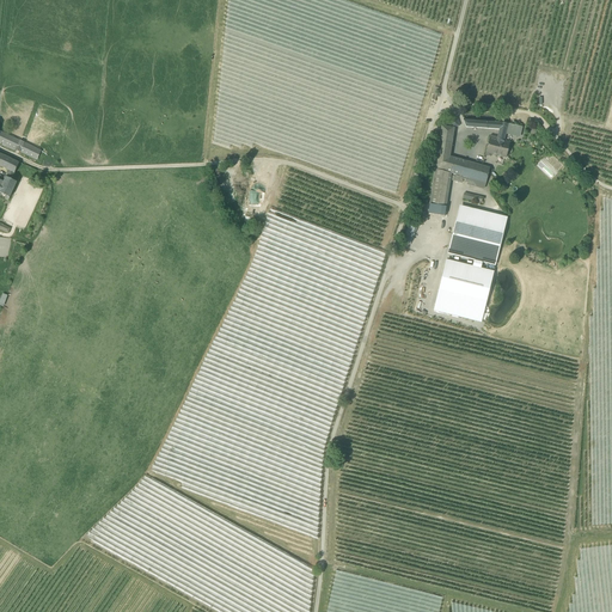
[(25,115),(23,121),(48,130),(50,126),(25,115)]
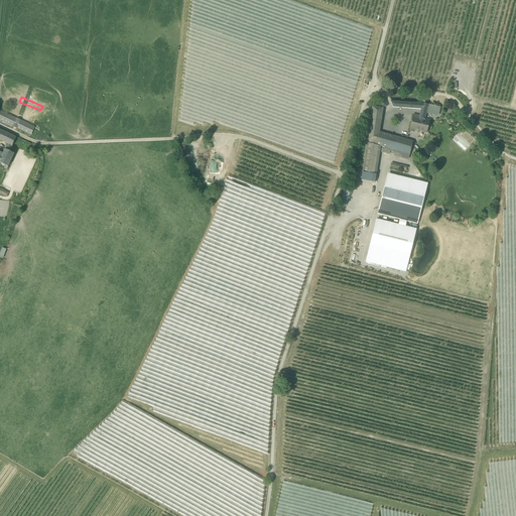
[(422,110),(421,110),(419,116),(419,118),(424,119),(426,113),(438,115),(439,108),(428,105),(424,104),(422,110)]
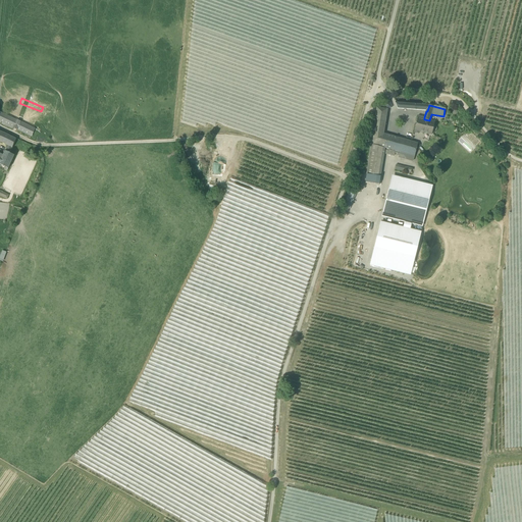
[(371,144),(381,147),(383,134),(387,109),(386,109),(376,108),(374,127),(371,144)]
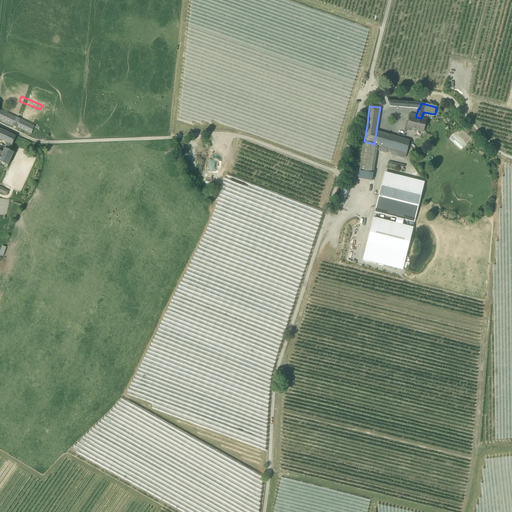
[(5,121),(31,133),(34,127),(0,110),(0,118),(2,120),(5,121)]
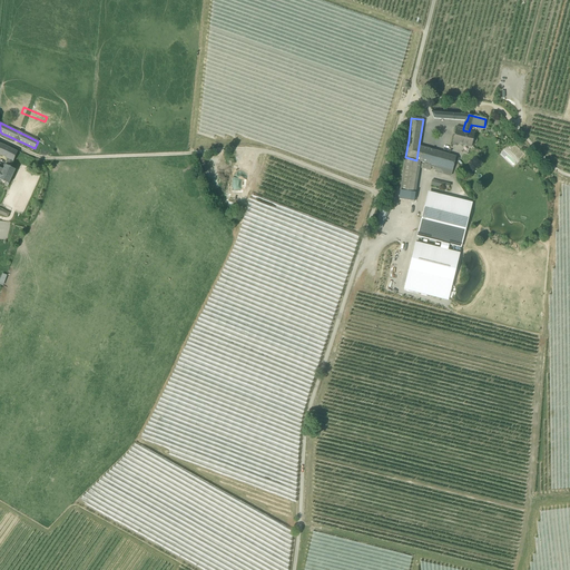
[(463,130),(463,128),(457,127),(452,145),(455,146),(455,144),(471,147),(475,134),(469,131),(463,130)]
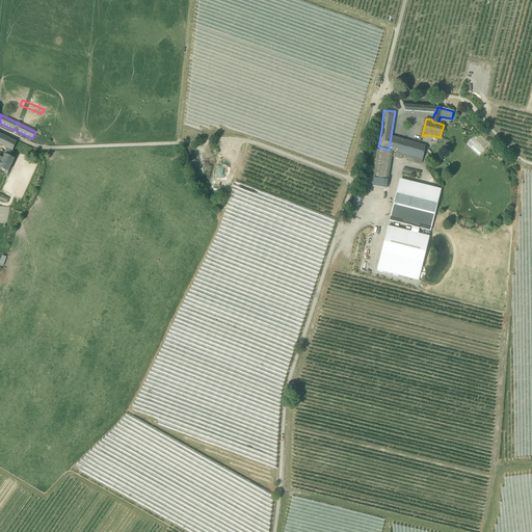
[(17,142),(0,133),(0,144),(8,149),(12,151),(17,142)]
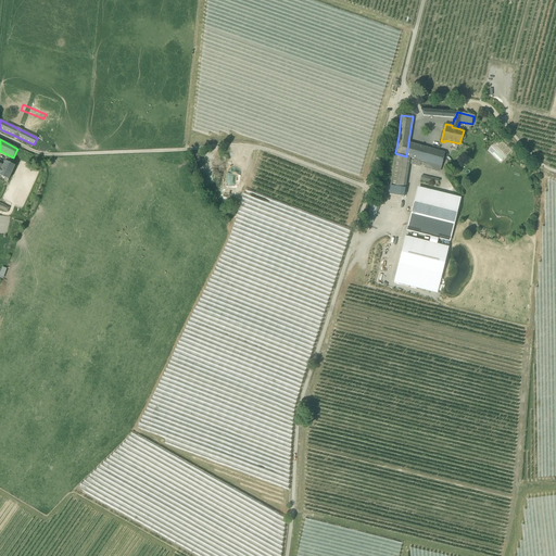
[(445,153),(408,142),(406,156),(411,158),(426,162),(442,166),(445,153)]
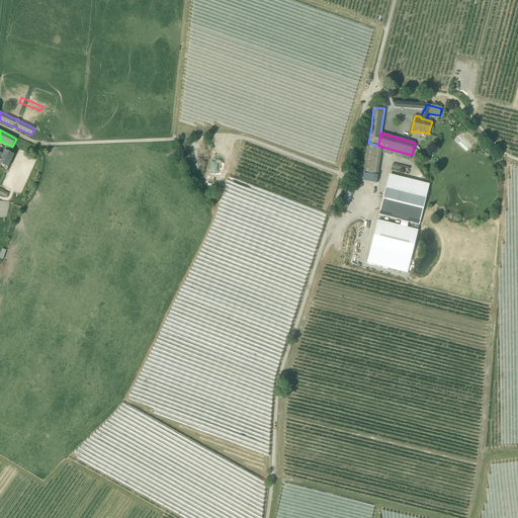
[(377,175),(382,147),(378,146),(368,143),(363,173),(377,175)]
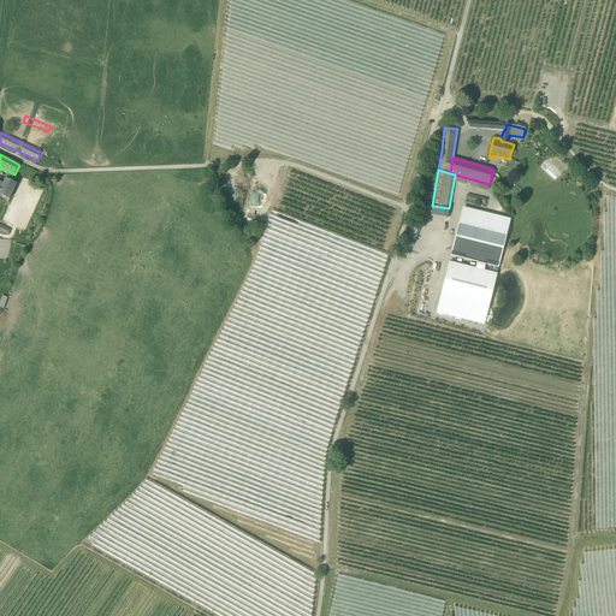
[(0,182),(0,194),(3,196),(10,200),(17,184),(12,181),(6,178),(4,184),(0,182)]
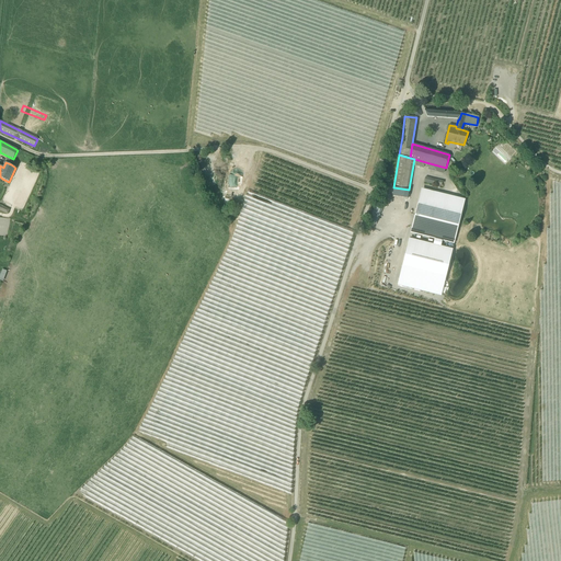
[(444,173),(445,172),(446,168),(430,163),(428,170),(444,173)]
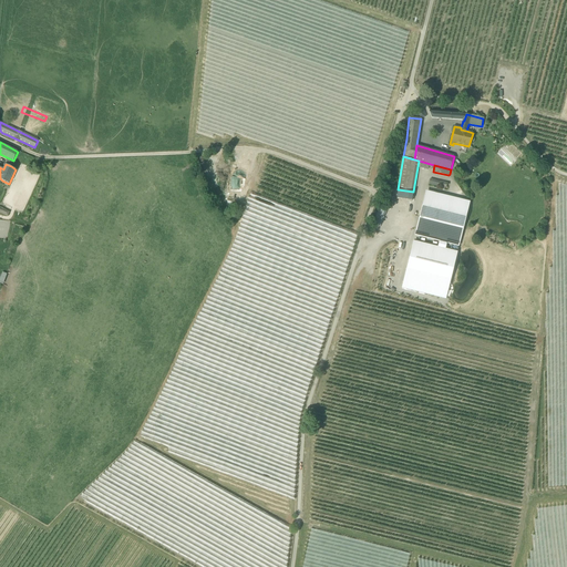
[(232,177),(232,191),(241,191),(241,187),(245,188),(245,178),(232,177)]
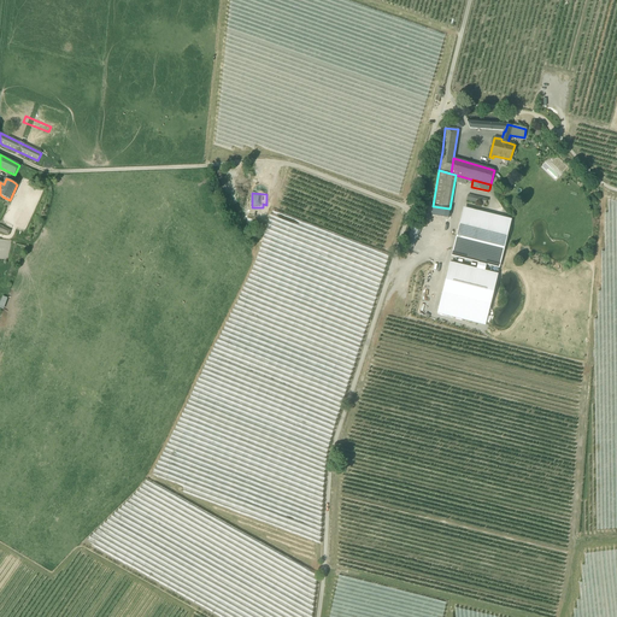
[(468,200),(486,205),(487,199),(469,195),(468,200)]
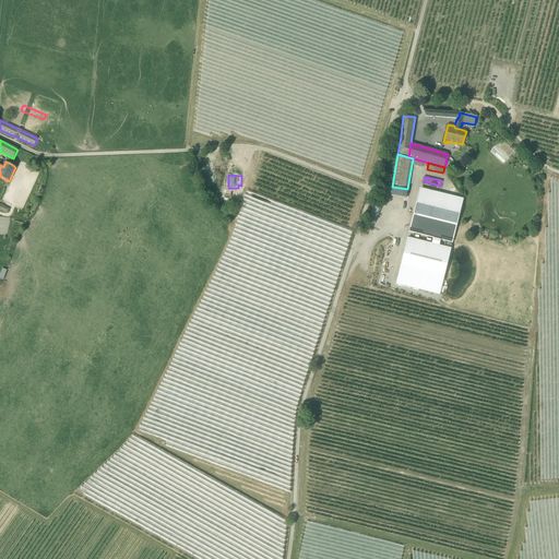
[(420,188),(414,213),(456,224),(463,199),(420,188)]
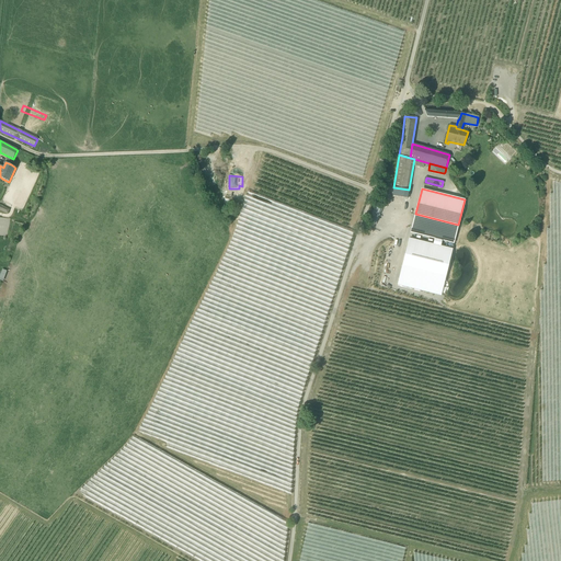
[(0,209),(8,214),(10,210),(0,205),(0,209)]
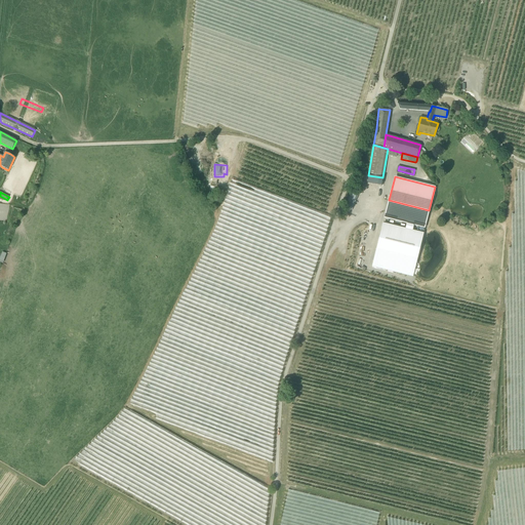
[(351,194),(345,208),(351,210),(357,196),(351,194)]
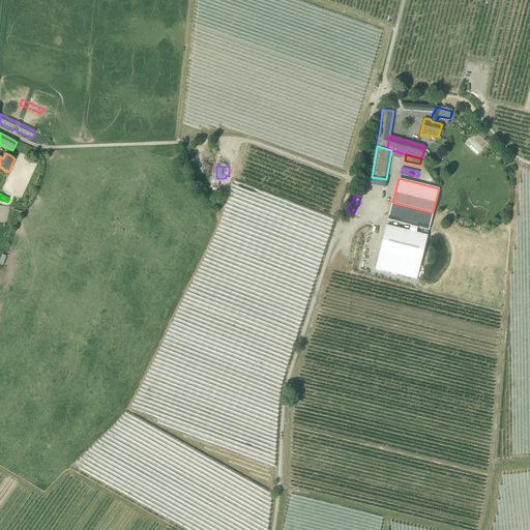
[(429,231),(433,212),(392,202),(388,221),(429,231)]
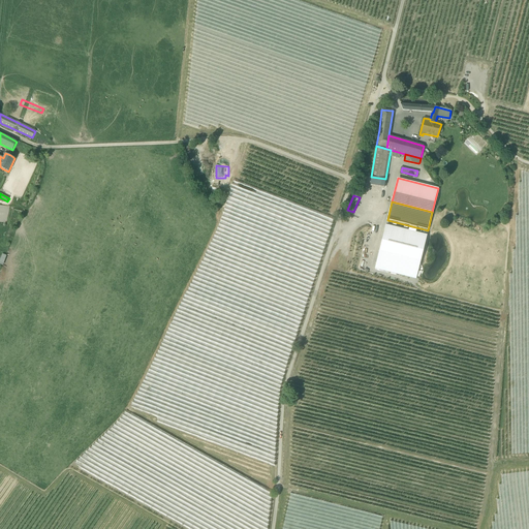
[(386,225),(384,230),(426,240),(427,235),(386,225)]
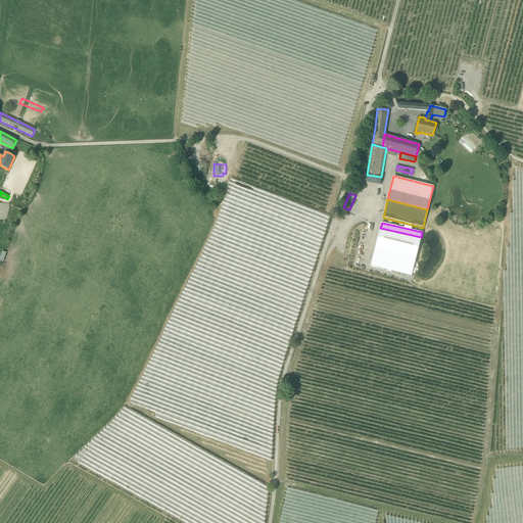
[(380,228),(375,248),(416,257),(421,237),(380,228)]
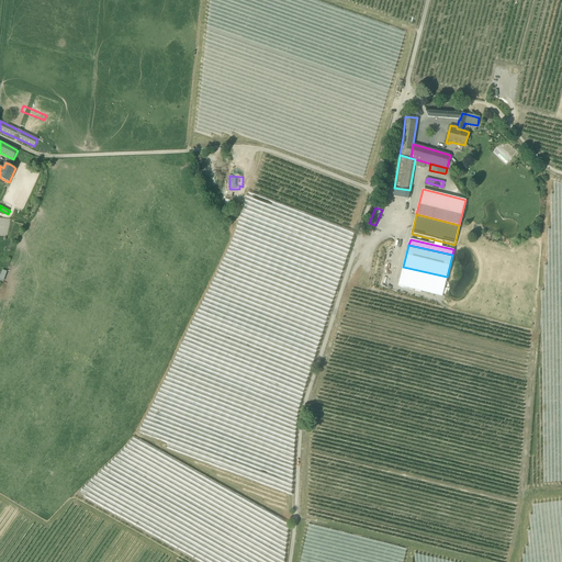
[(447,277),(403,267),(398,285),(442,296),(447,277)]
